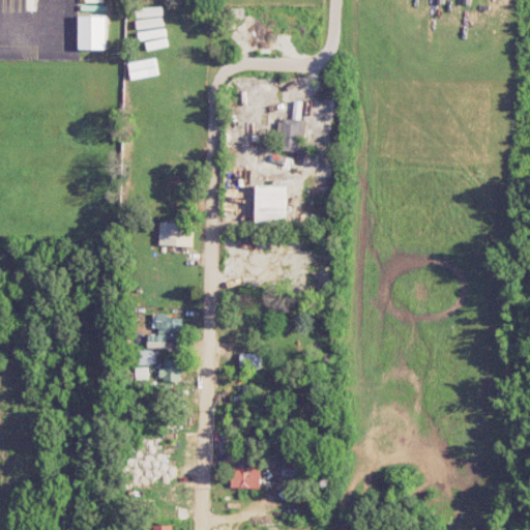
[(107,16),(80,15),(79,49),(107,49),(107,16)]
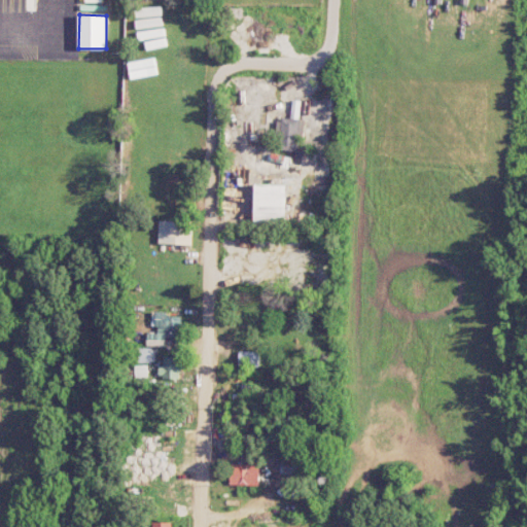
[(297,150),(299,136),(304,136),(305,118),(278,118),(277,149),(297,150)]
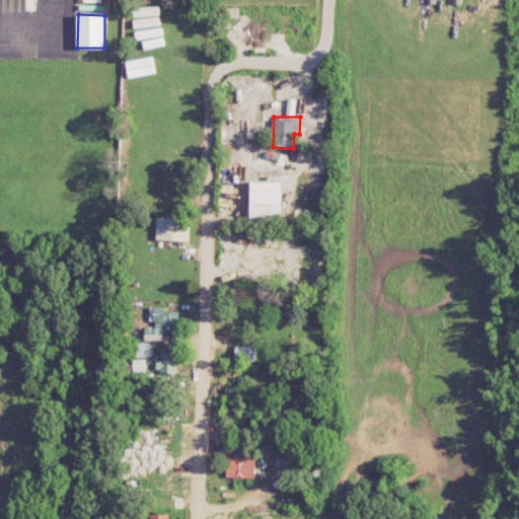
[(251,218),(282,218),(283,180),(252,180),(251,218)]
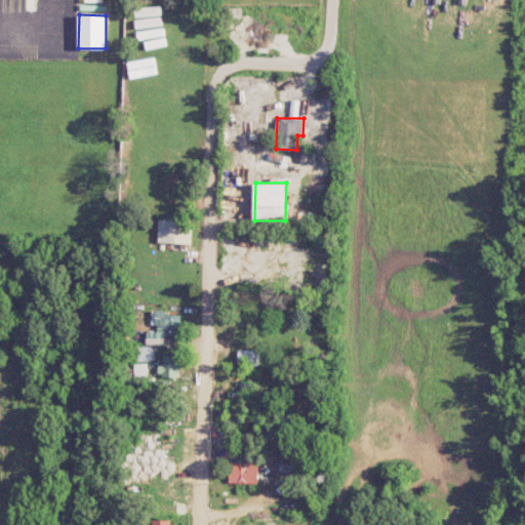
[(158,242),(191,243),(191,231),(182,231),(182,220),(159,219),(158,242)]
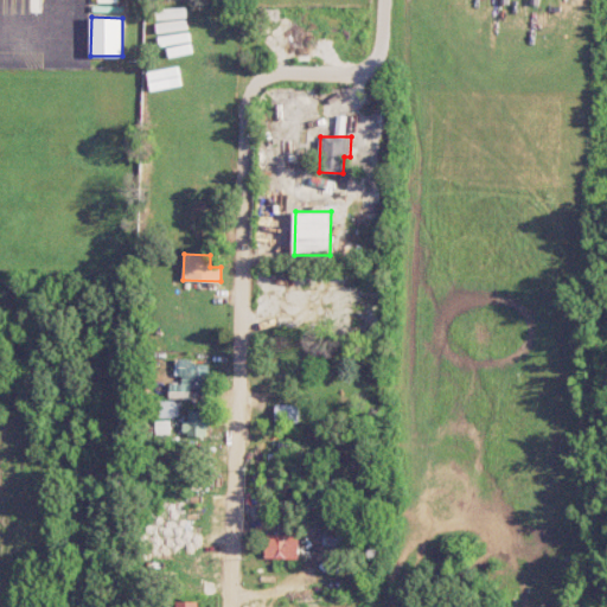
[(209,362),(178,360),(177,383),(170,383),(170,397),(190,398),(191,387),(208,387),(209,362)]
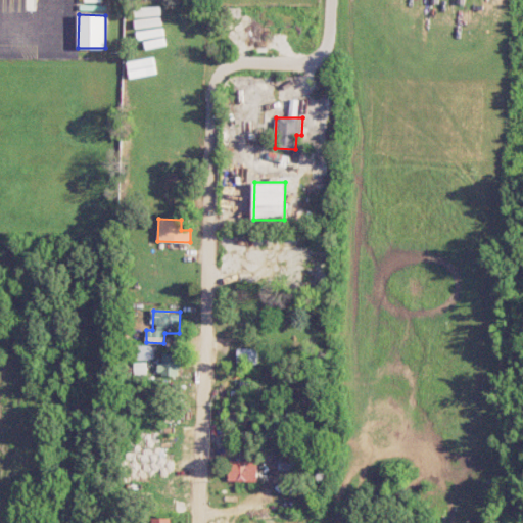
[(149,345),(136,345),(136,360),(150,360),(149,345)]
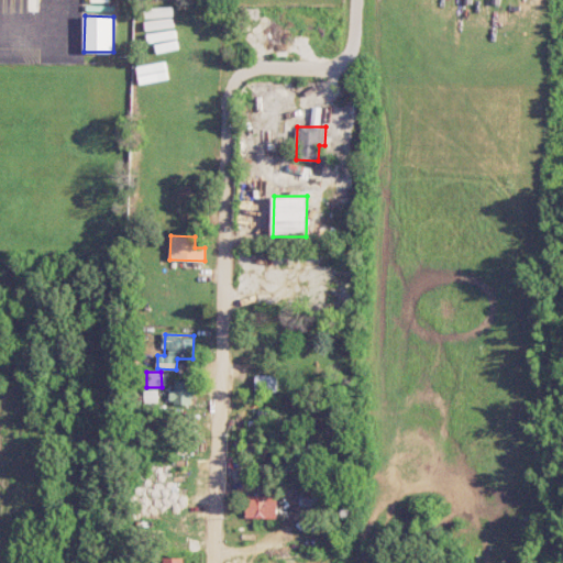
[(255,390),(277,392),(277,375),(255,374),(255,390)]
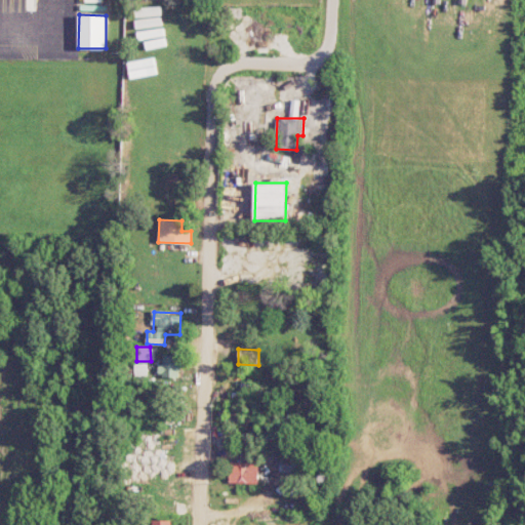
[(178,376),(179,356),(163,355),(162,363),(158,363),(158,376),(178,376)]
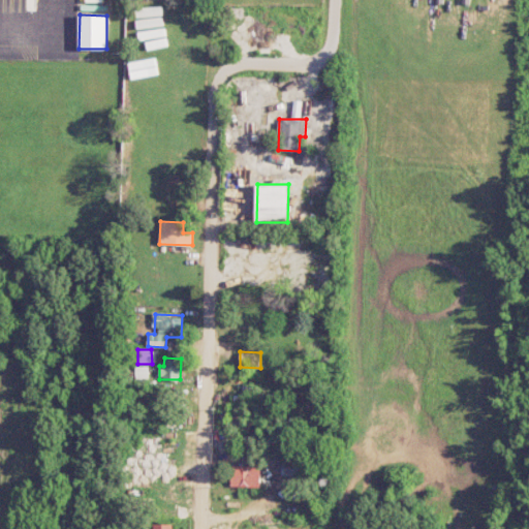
[(148,366),(135,366),(135,378),(149,377),(148,366)]
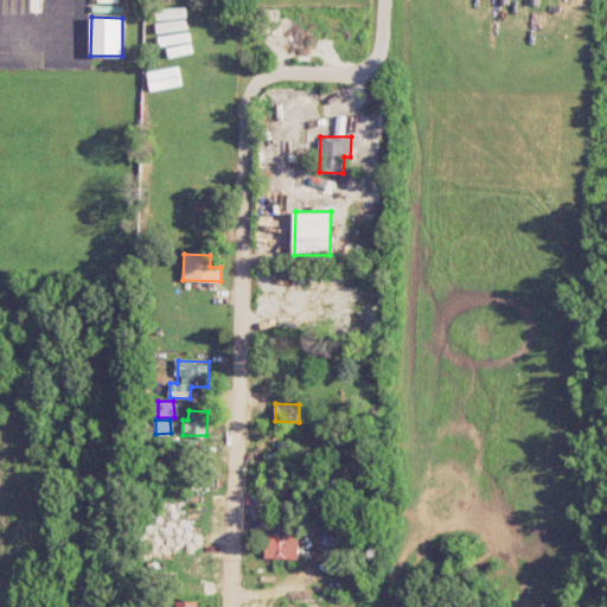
[(299,558),(300,535),(266,534),(264,557),(299,558)]
